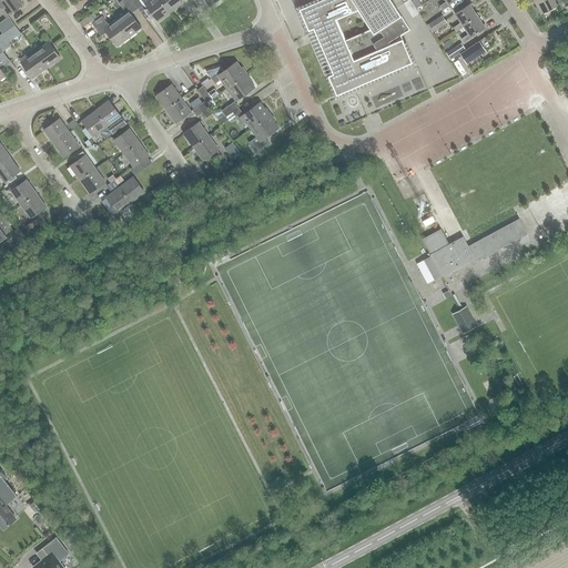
[(18,0),(0,0),(0,9),(6,17),(21,4),(18,0)]
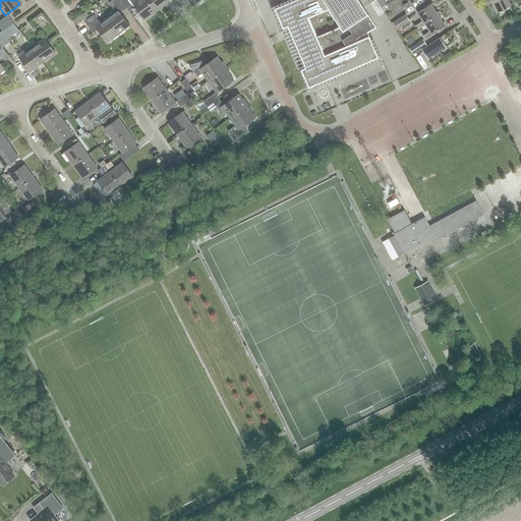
[(119,0),(112,0),(108,3),(115,11),(106,18),(118,35),(129,25),(120,13),(126,8),(119,0)]
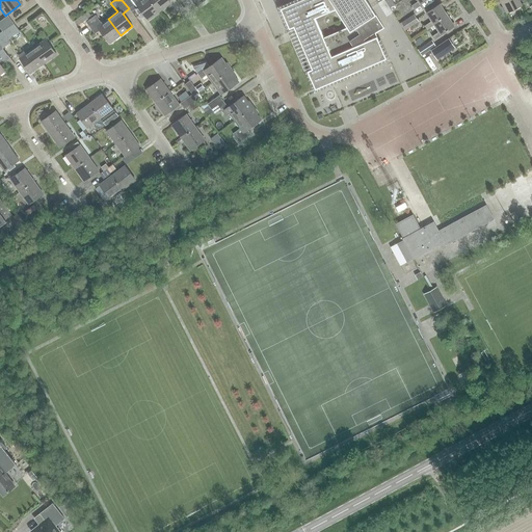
[(159,11),(150,0),(139,0),(137,1),(136,0),(122,0),(129,8),(131,11),(138,6),(148,20),(159,11)]
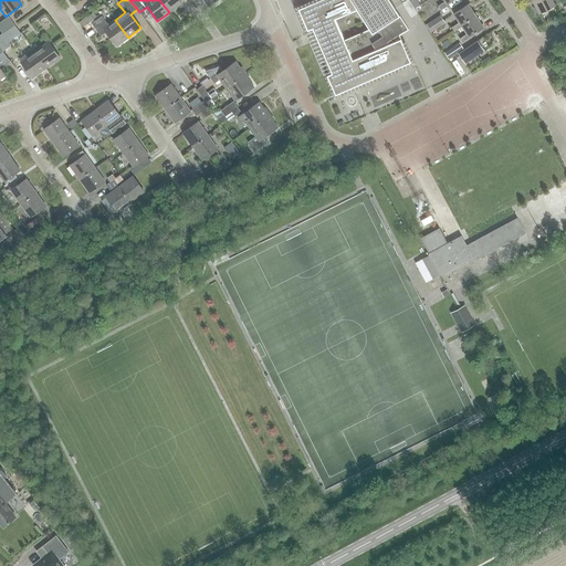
[(159,0),(169,12),(181,3),(179,0),(159,0)]
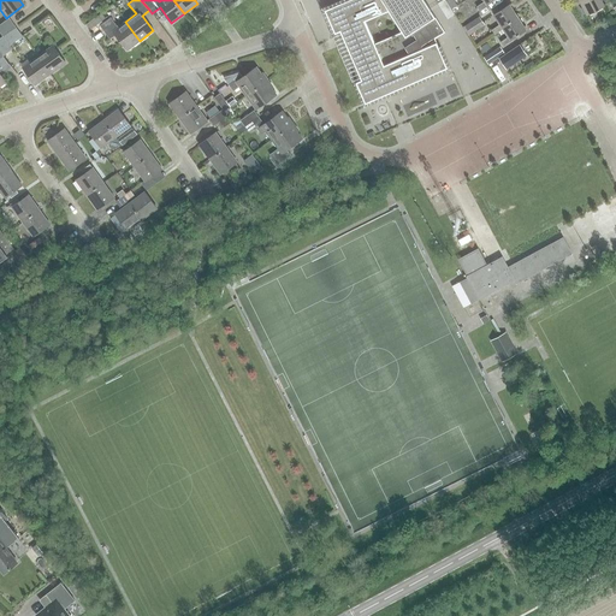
[(356,82),(365,102),(446,67),(434,39),(444,33),(424,0),(345,0),(325,10),(335,33),(339,30),(361,80),(356,82)]
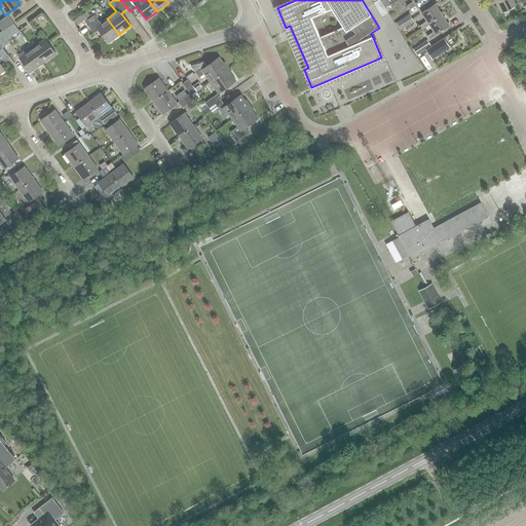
[(416,3),(420,0),(412,0),(413,1),(407,6),(409,9),(417,5),(416,3)]
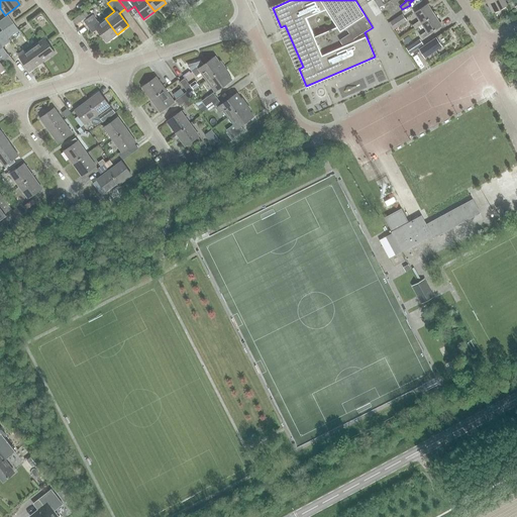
[(485,0),(492,12),(506,5),(503,0),(485,0)]
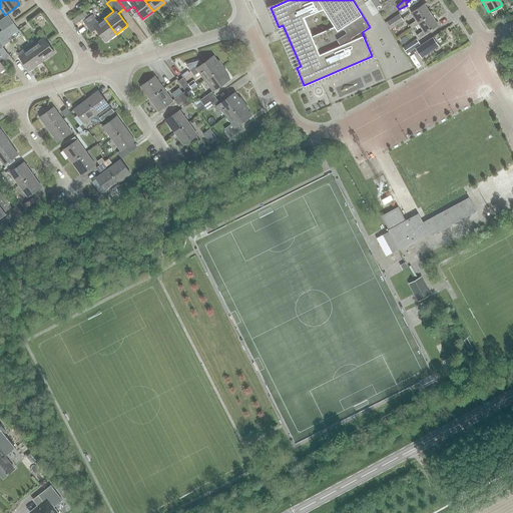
[(417,22),(431,14),(424,3),(410,11),(416,20),(409,24),(411,28),(418,24),(417,22)]
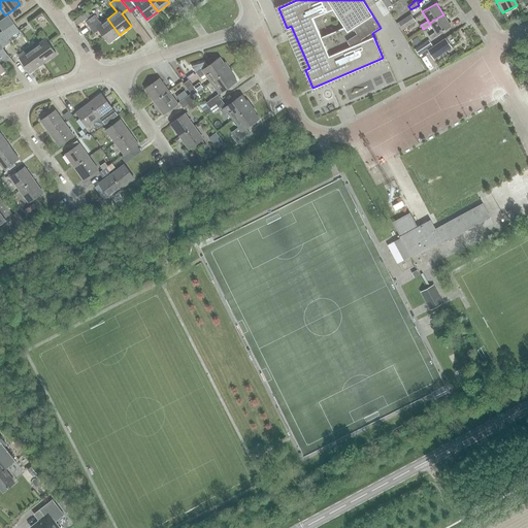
[(74,21),(77,25),(87,18),(84,13),(74,21)]
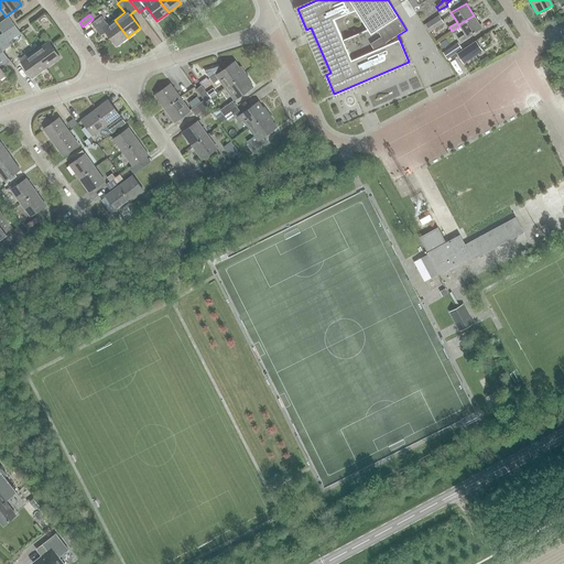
[(438,15),(425,24),(431,32),(444,23),(438,15)]
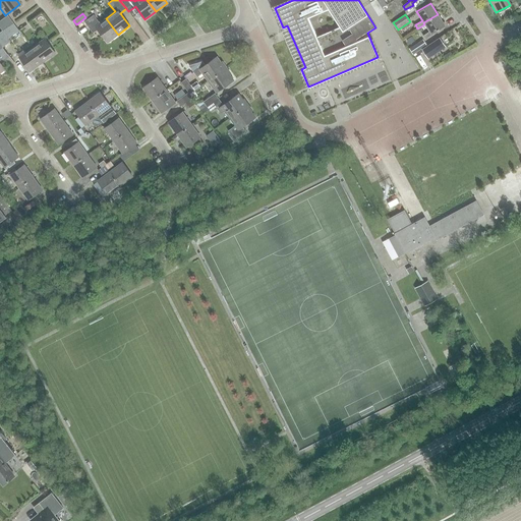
[(431,33),(445,24),(438,14),(423,22),(424,24),(428,31),(421,36),(424,40),(432,35),(431,33)]
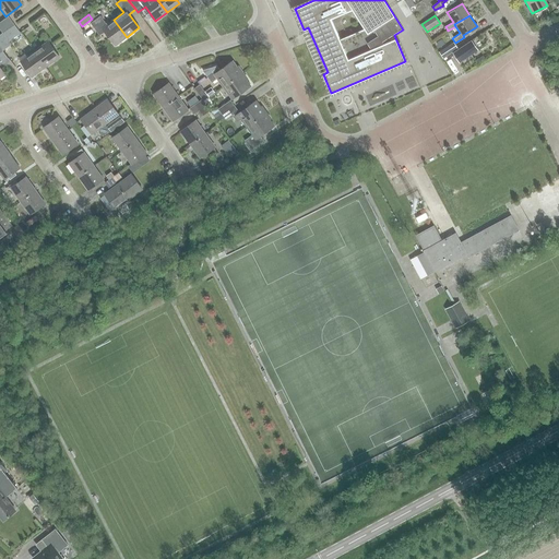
[(2,33),(14,24),(9,16),(0,22),(0,30),(2,33)]
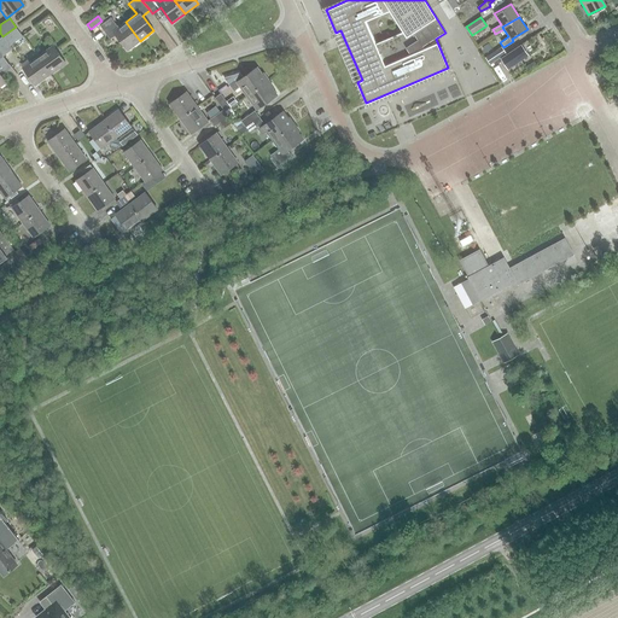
[(117,28),(114,22),(110,18),(99,25),(110,40),(116,35),(127,51),(140,41),(126,22),(117,28)]
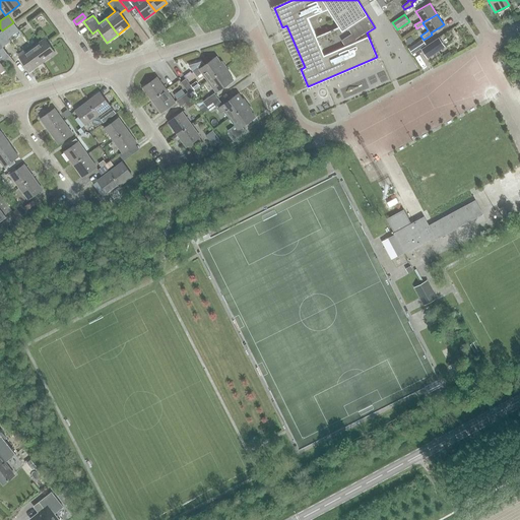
[(8,38),(18,30),(13,22),(2,30),(8,39),(8,38)]
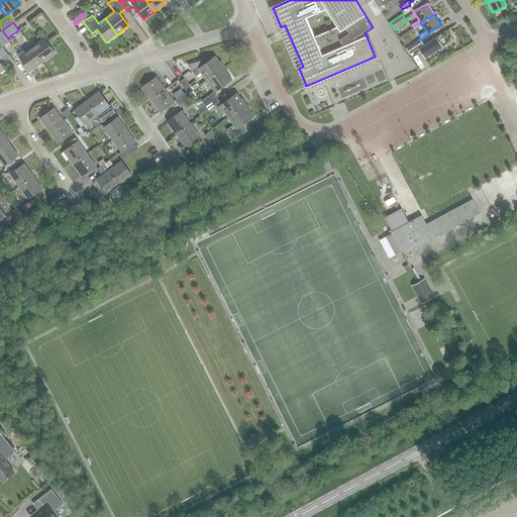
[(8,37),(8,38),(2,30),(0,31),(0,42),(3,46),(10,41),(8,37)]
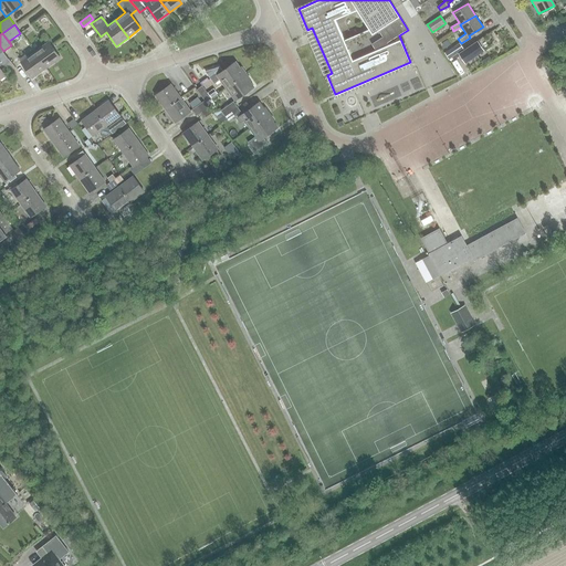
[(465,64),(483,51),(477,41),(458,53),(465,64)]
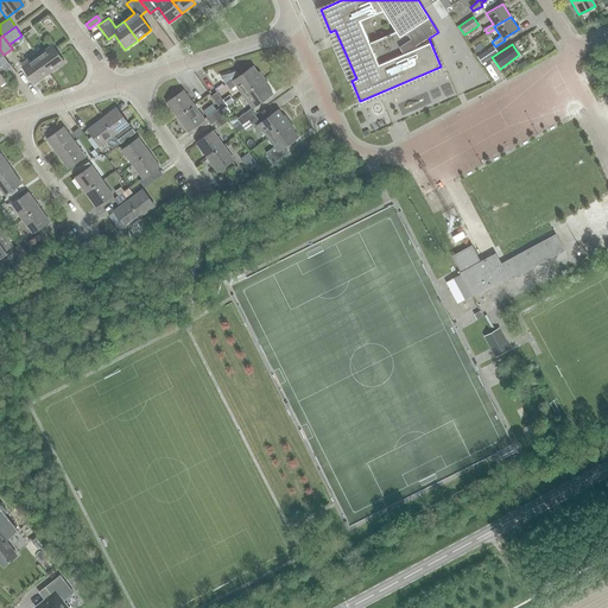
[(50,73),(64,62),(51,45),(37,56),(50,73)]
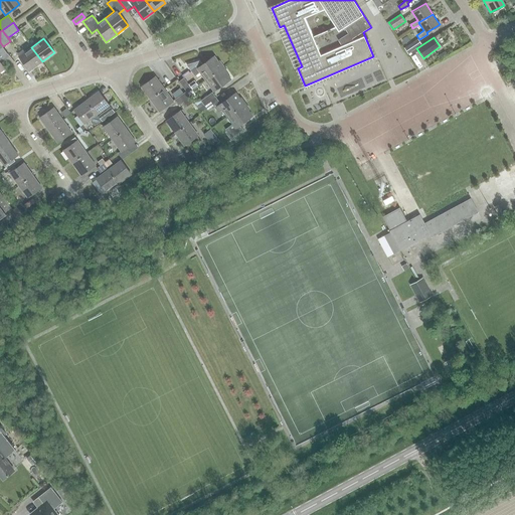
[(407,53),(421,44),(417,38),(403,48),(407,53)]
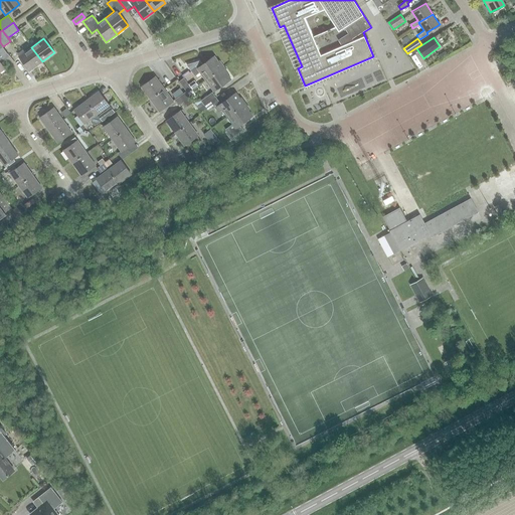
[(29,70),(42,61),(31,47),(24,52),(22,49),(17,53),(29,70)]
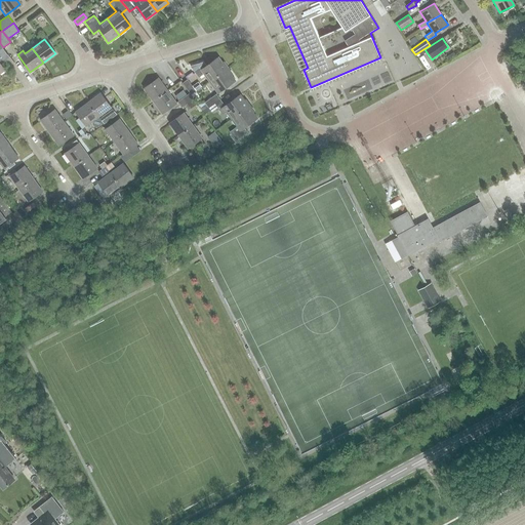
[(209,81),(228,69),(224,63),(223,64),(218,57),(206,66),(203,62),(190,66),(198,78),(204,74),(209,81)]
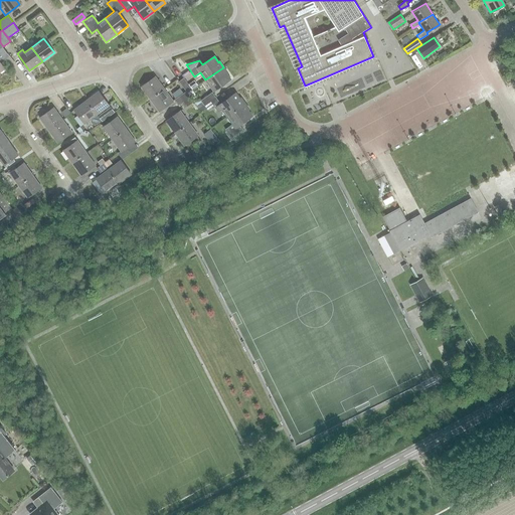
[(223,67),(205,79),(213,92),(230,79),(226,73),(227,72),(223,67)]
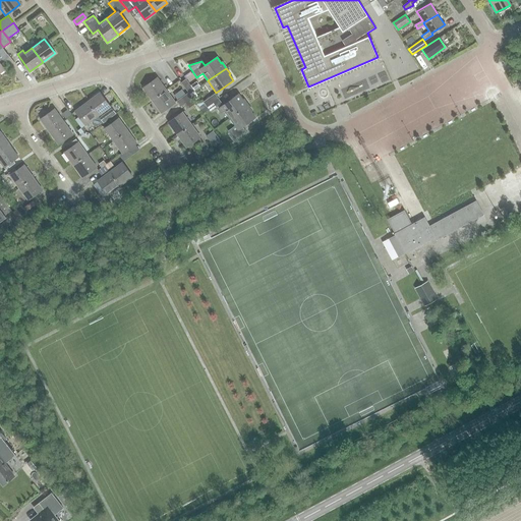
[(152,100),(166,90),(157,77),(142,88),(152,100)]
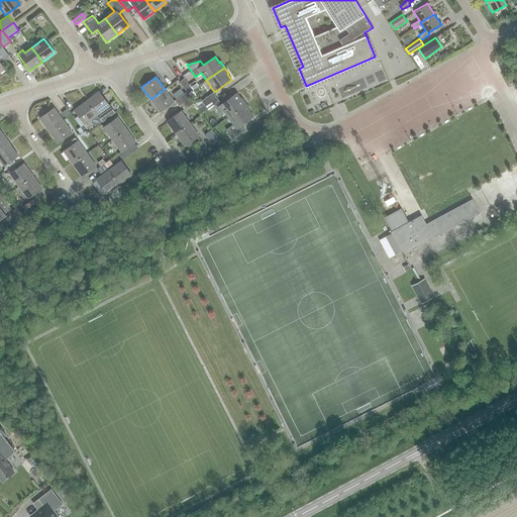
[(189,85),(184,78),(179,82),(186,92),(188,94),(199,86),(195,81),(189,85)]
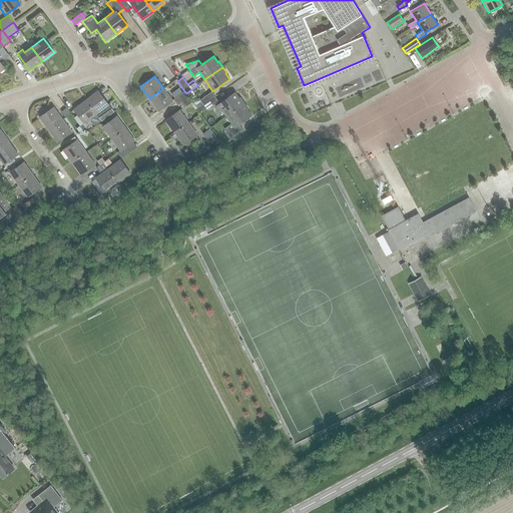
[(172,100),(163,88),(149,98),(158,111),(172,100)]
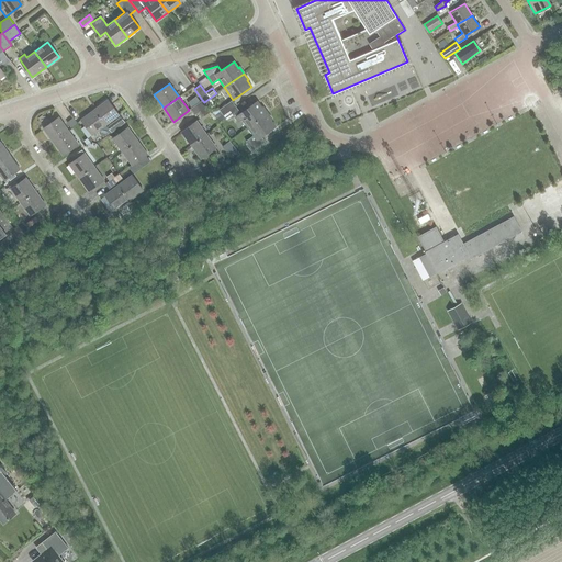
[(105,125),(119,115),(108,100),(94,110),(105,125)]
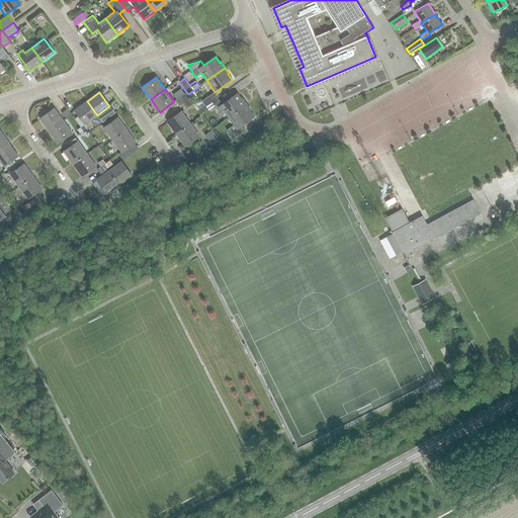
[(184,102),(190,97),(188,94),(186,92),(175,100),(179,105),(184,102)]
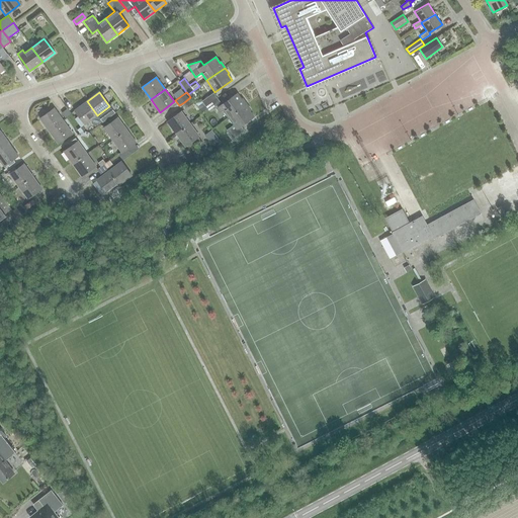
[(205,106),(217,98),(213,93),(201,101),(205,106)]
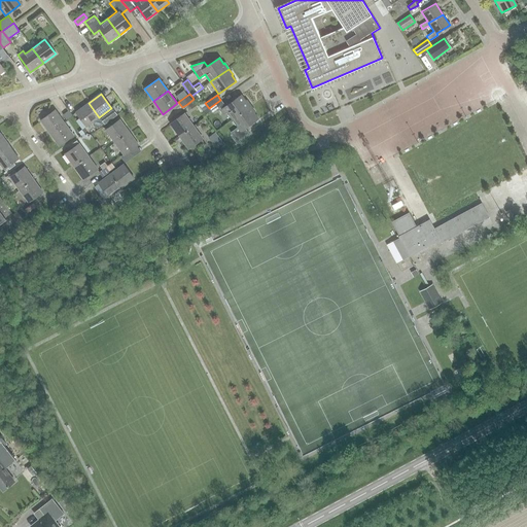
[(233,119),(250,106),(246,100),(245,101),(241,95),(225,106),(220,100),(209,108),(212,113),(218,109),(222,115),(226,112),(233,119)]
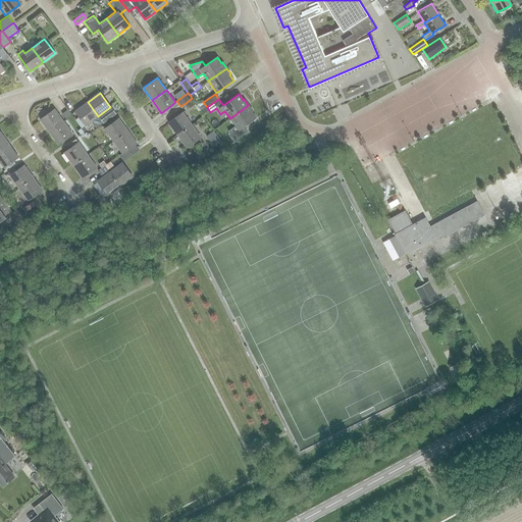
[(192,98),(186,103),(189,108),(196,103),(193,99),(192,98)]
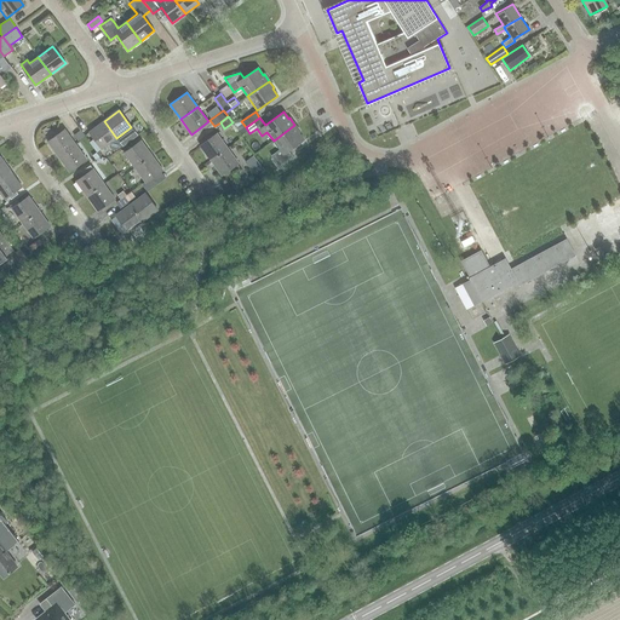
[(102,149),(109,143),(114,150),(121,145),(116,138),(104,121),(90,132),(102,149)]
